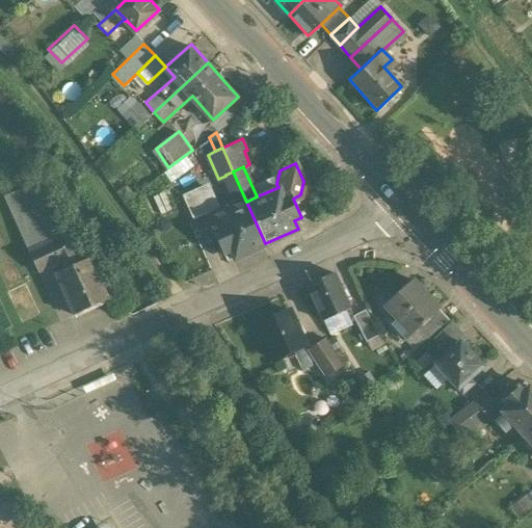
[(246,202),(233,172),(225,175),(225,176),(239,205),(246,202)]
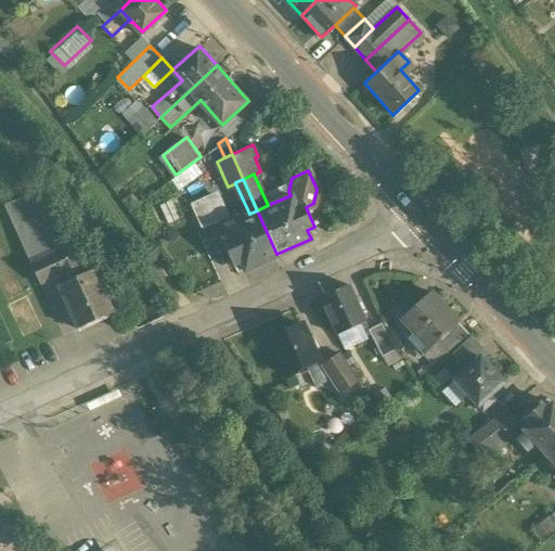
[(34,192),(4,205),(11,219),(41,206),(34,192)]
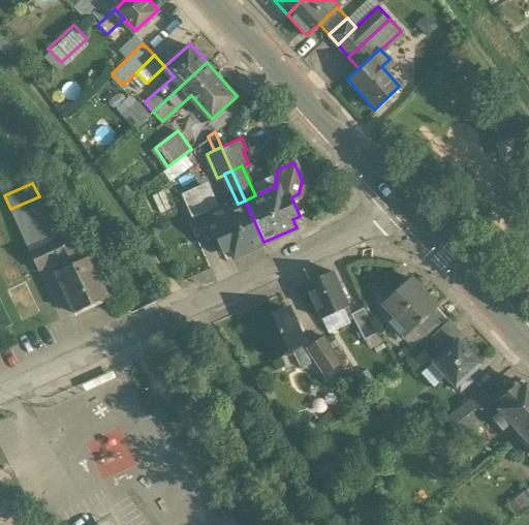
[(194,186),(181,191),(192,216),(206,210),(194,186)]
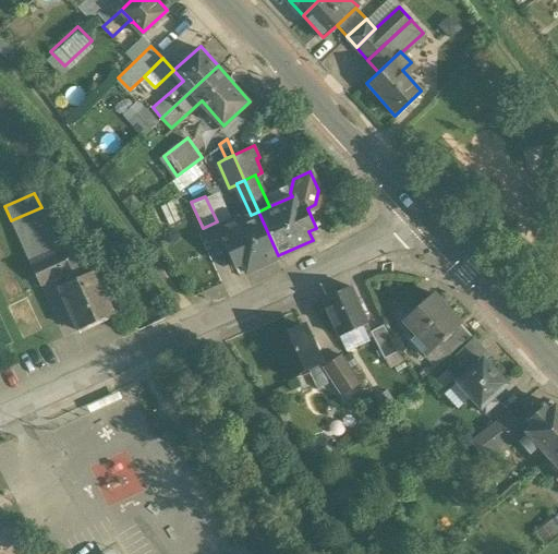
[(41,207),(11,220),(31,263),(60,249),(41,207)]
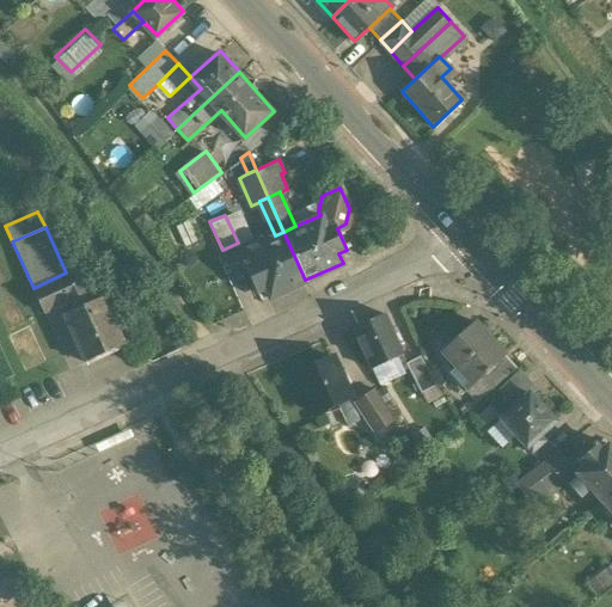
[(275,235),(248,247),(252,258),(245,262),(257,290),(265,287),(270,296),(305,280),(283,232),(275,235)]
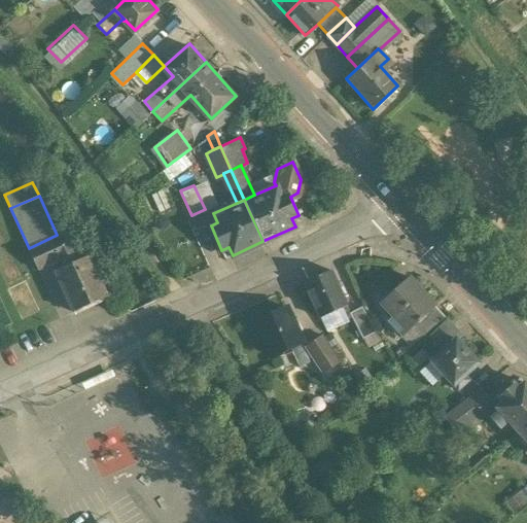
[(70,229),(57,235),(29,248),(38,269),(54,262),(57,269),(83,257),(70,229)]
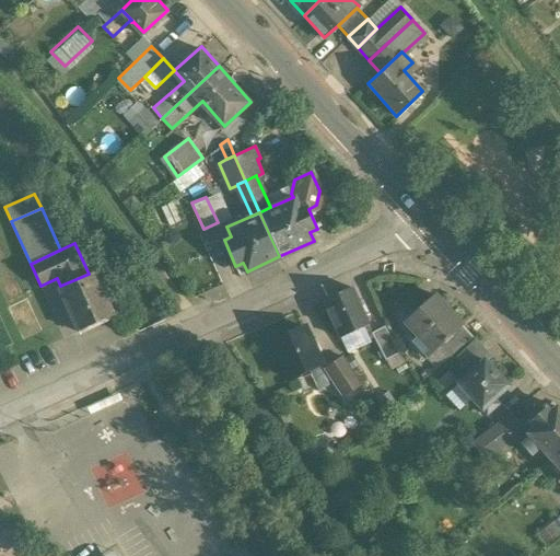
[(60,286),(59,287),(79,331),(115,314),(95,270),(89,274),(60,286)]
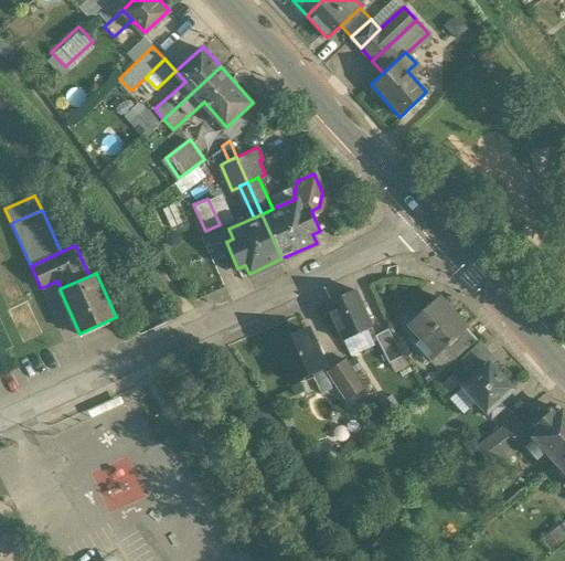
[(355,288),(326,302),(343,339),(372,326),(355,288)]
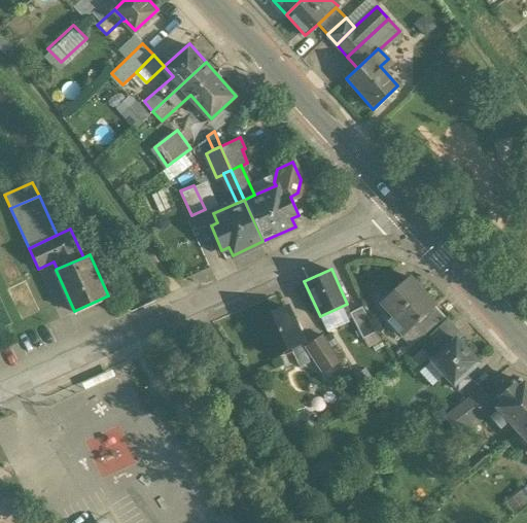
[(410,276),(403,281),(397,275),(393,279),(391,279),(388,282),(388,284),(386,286),(391,292),(381,301),(393,315),(394,316),(399,311),(411,323),(406,328),(408,329),(418,320),(419,320),(422,318),(421,317),(435,305),(410,276)]
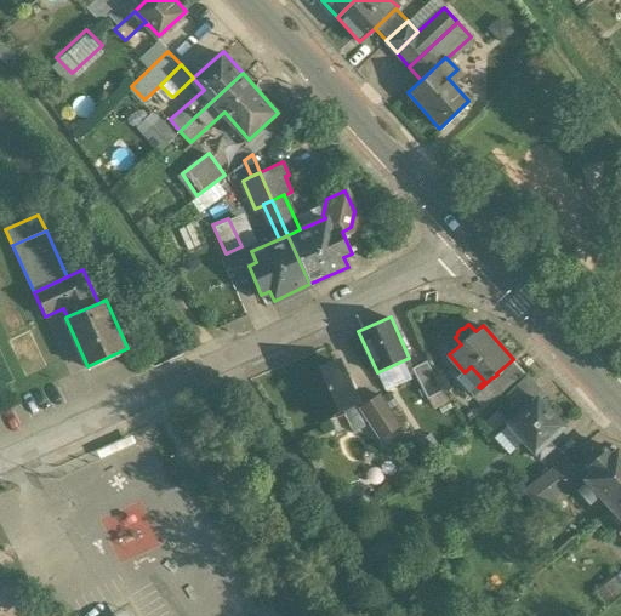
[(427,359),(411,366),(427,397),(443,389),(427,359)]
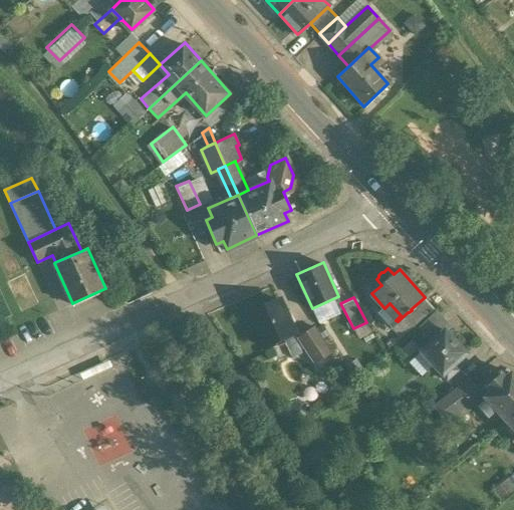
[(408,312),(398,321),(396,320),(391,324),(392,326),(401,335),(434,306),(425,297),(411,309),(412,310),(409,312),(408,312)]
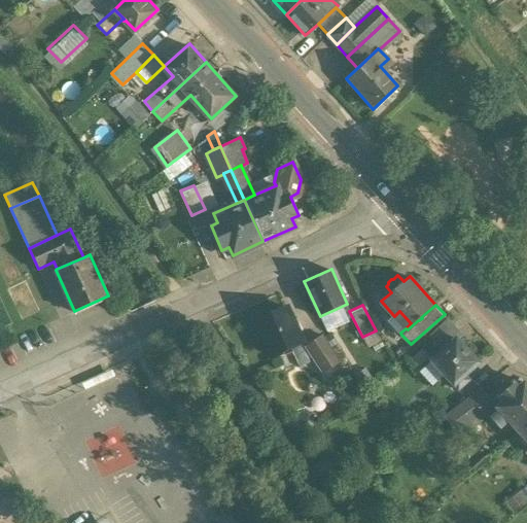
[(285,306),(251,319),(267,354),(301,340),(285,306)]
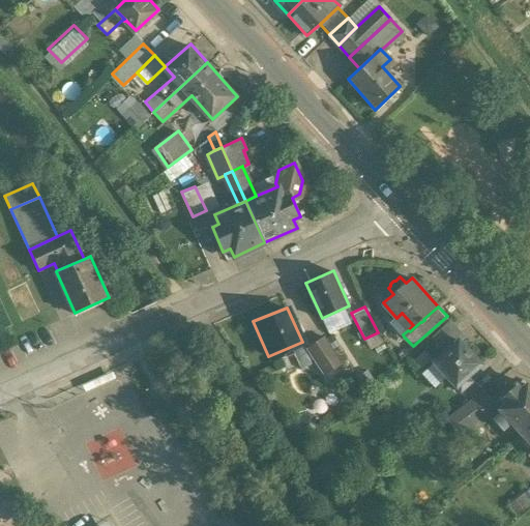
[(396,318),(395,317),(386,325),(400,340),(404,337),(403,334),(408,330),(413,325),(402,313),(396,318)]
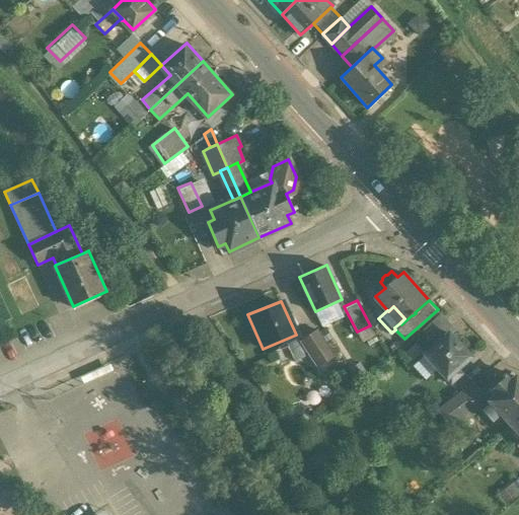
[(468,355),(447,332),(453,327),(441,314),(422,328),(435,343),(424,353),(445,377),(455,368),(462,361),(468,355)]
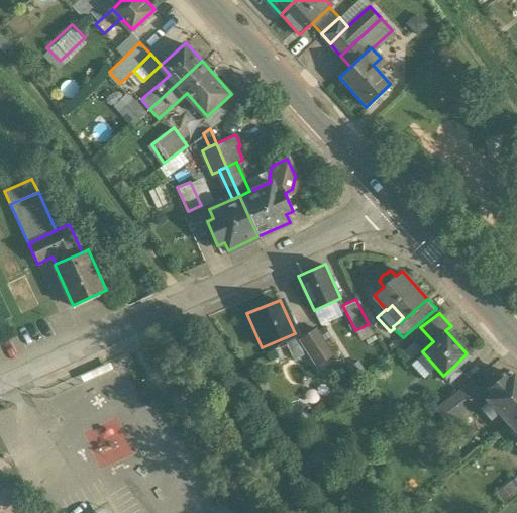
[(317,327),(299,339),(315,365),(333,351),(317,327)]
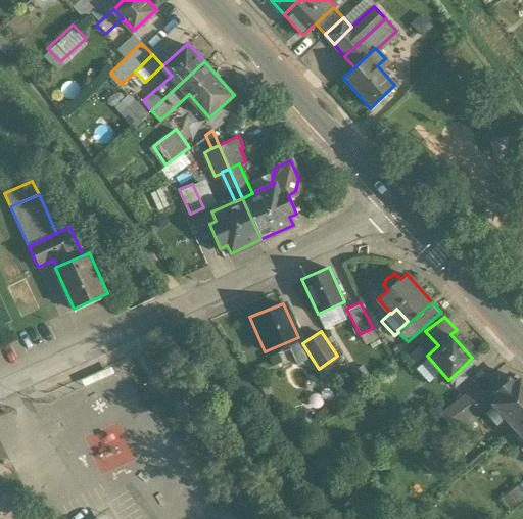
[(466,364),(459,371),(463,376),(471,369),(466,364)]
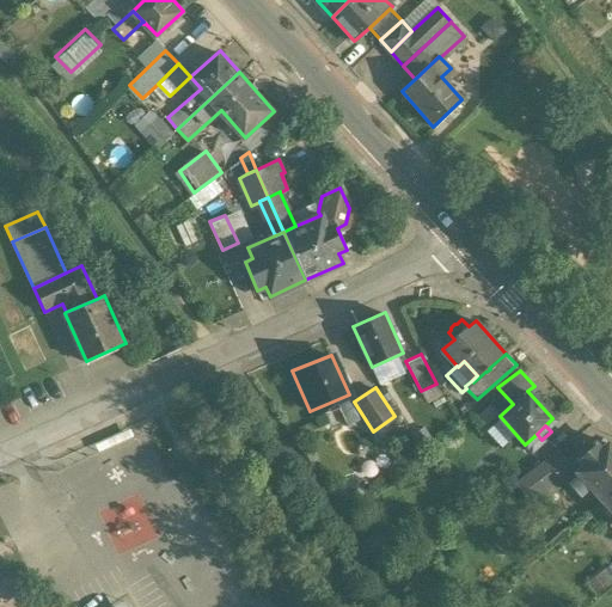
[(537,434),(525,445),(530,451),(542,440),(537,434)]
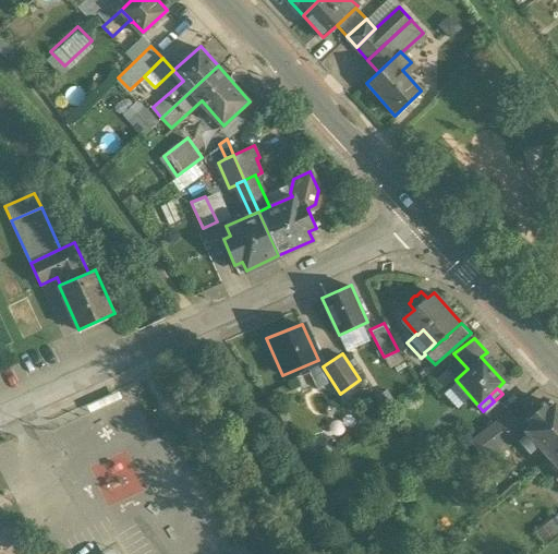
[(557,449),(557,406),(555,404),(548,410),(543,405),(528,419),(533,424),(526,430),(530,433),(521,441),(531,450),(538,443),(552,456),(557,449)]
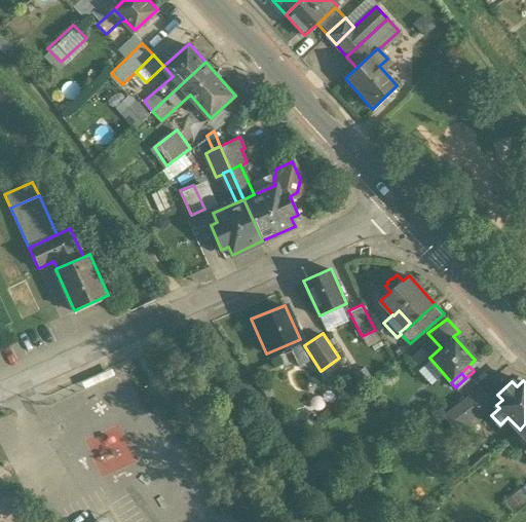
[(480,384),(443,413),(460,435),(475,424),(471,419),(493,402),(480,384)]
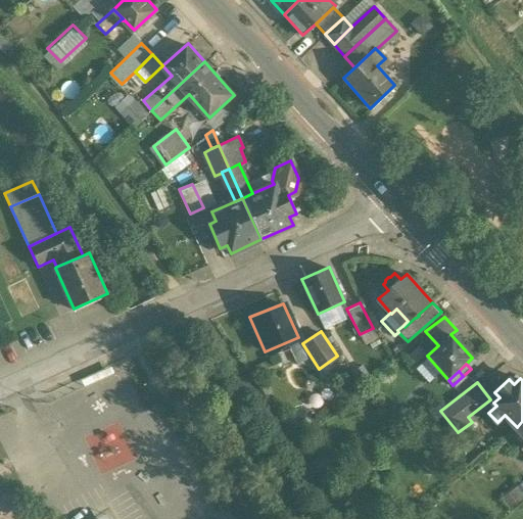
[(522,480),(505,497),(515,509),(522,502),(522,480)]
